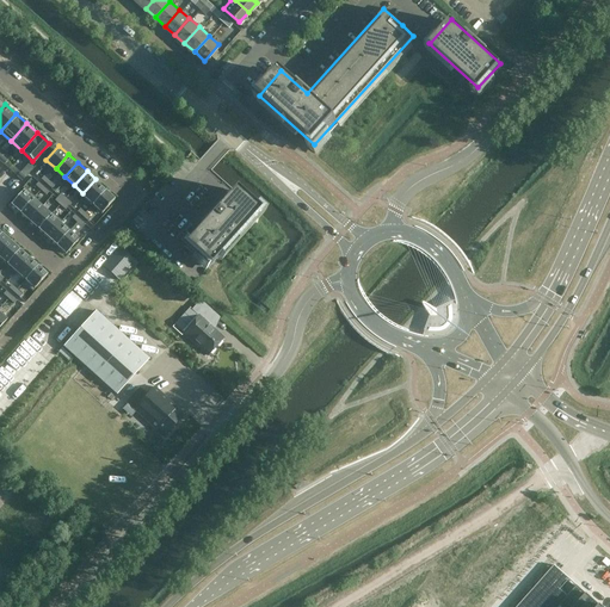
[(105,187),(96,179),(82,193),(92,202),(105,187)]
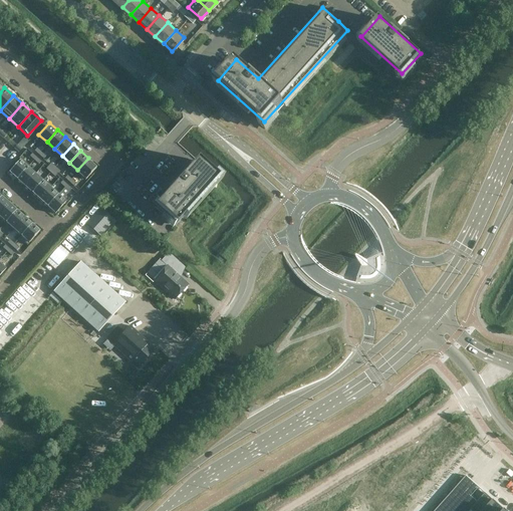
[(26,165),(18,158),(7,170),(15,177),(26,165)]
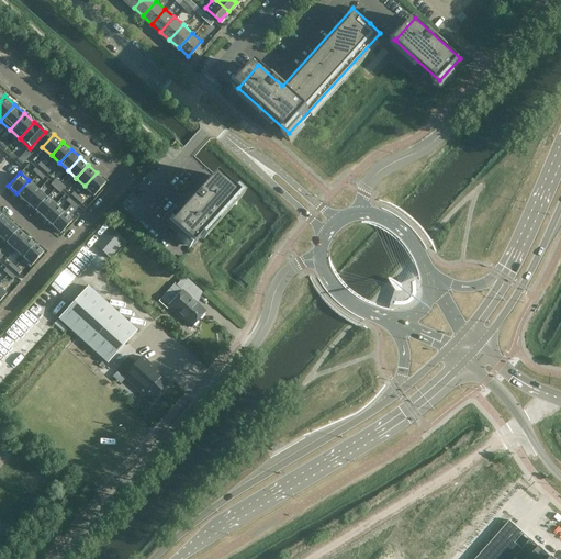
[(105,180),(97,172),(85,186),(93,193),(105,180)]
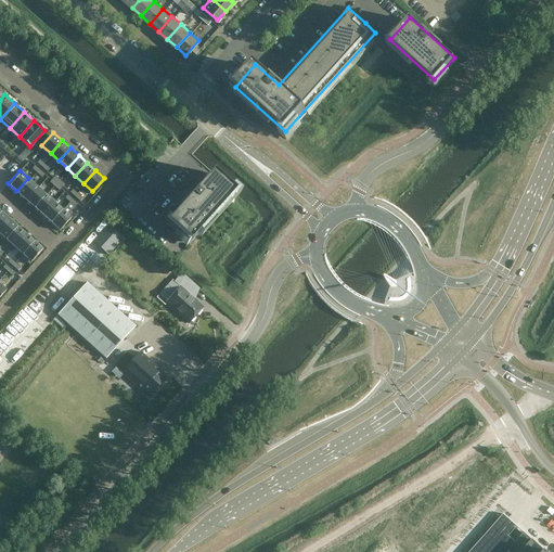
[(188,241),(227,197),(233,190),(211,170),(166,220),(188,241)]
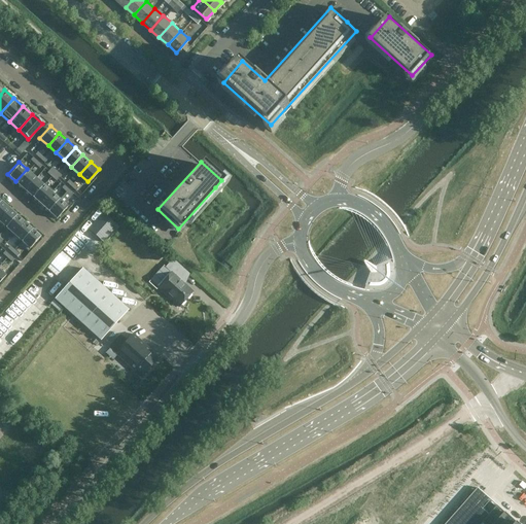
[(35,176),(27,169),(15,181),(24,188),(35,176)]
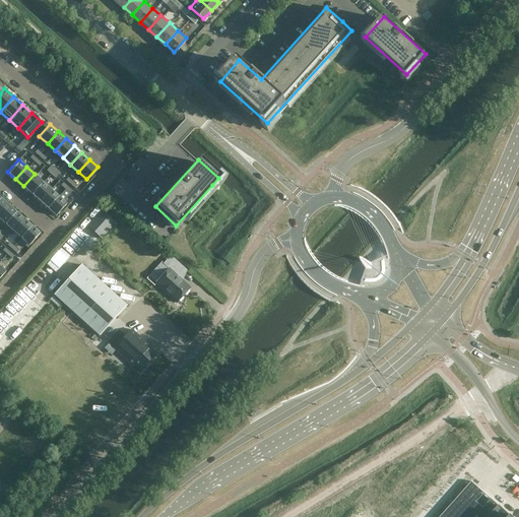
[(42,181),(35,174),(23,186),(30,193),(42,181)]
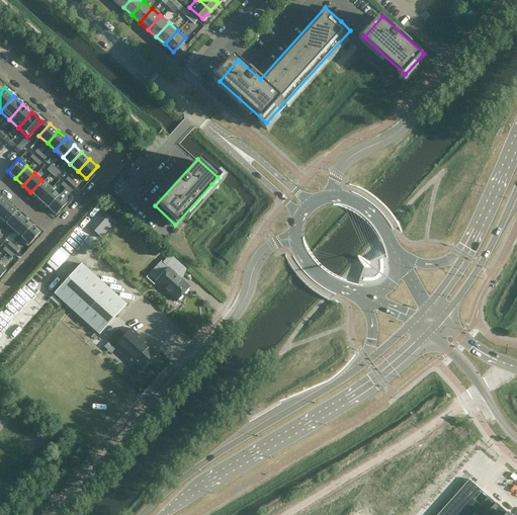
[(50,187),(41,180),(30,192),(38,199),(50,187)]
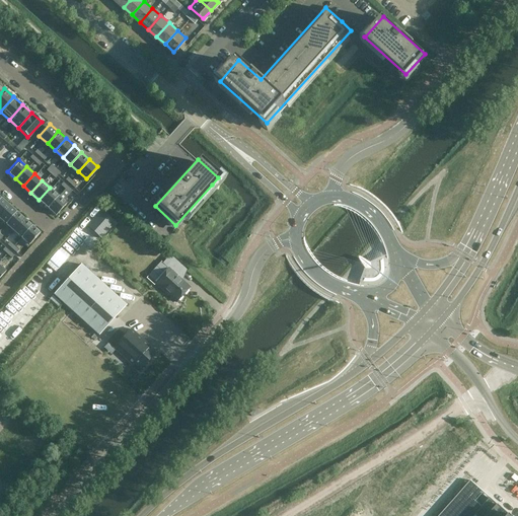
[(57,195),(50,188),(39,200),(46,207),(57,195)]
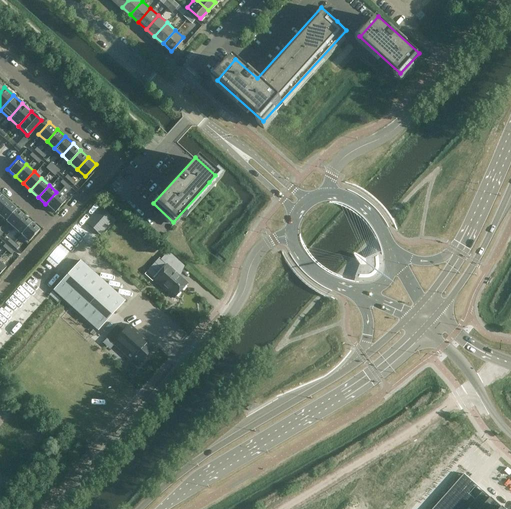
[(64,199),(56,192),(45,204),(54,211),(64,199)]
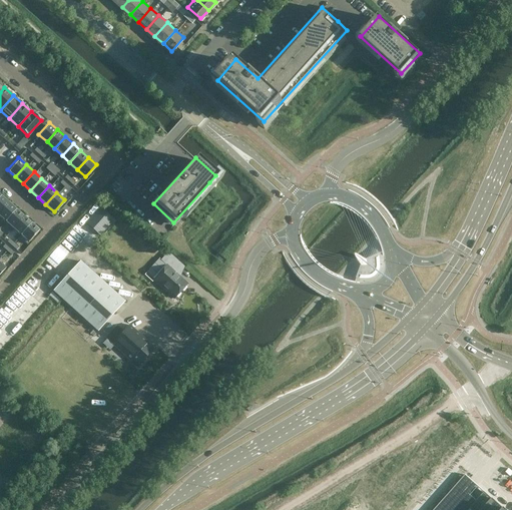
[(0,208),(8,200),(0,193),(0,208)]
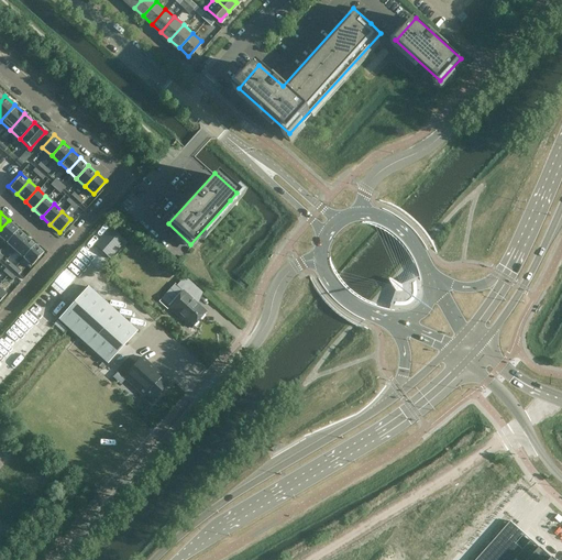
[(17,228),(9,220),(0,229),(0,235),(6,241),(17,228)]
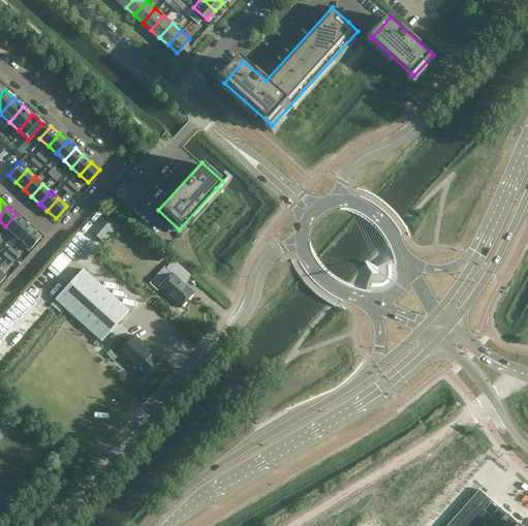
[(24,220),(16,214),(5,226),(12,234),(24,220)]
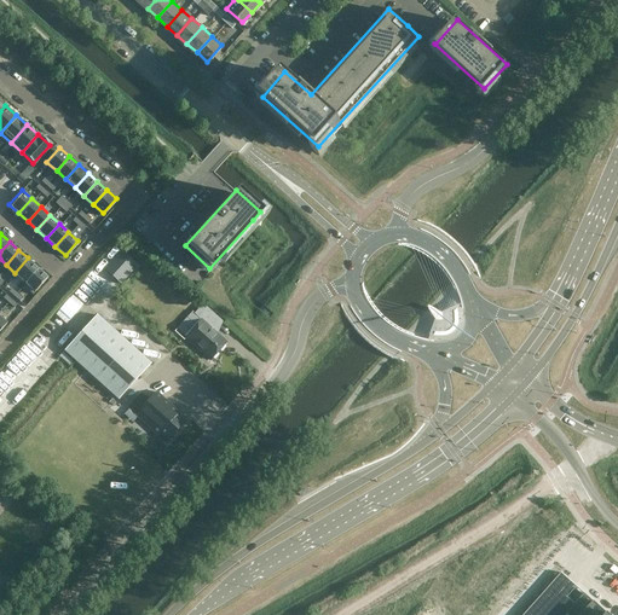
[(38,266),(28,257),(15,273),(24,280),(38,266)]
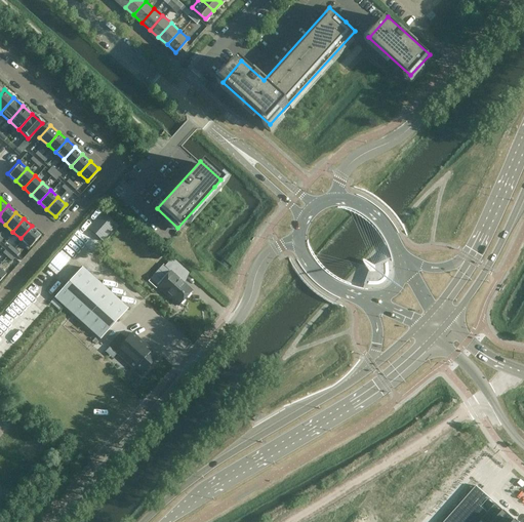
[(40,233),(32,226),(21,238),(29,246),(40,233)]
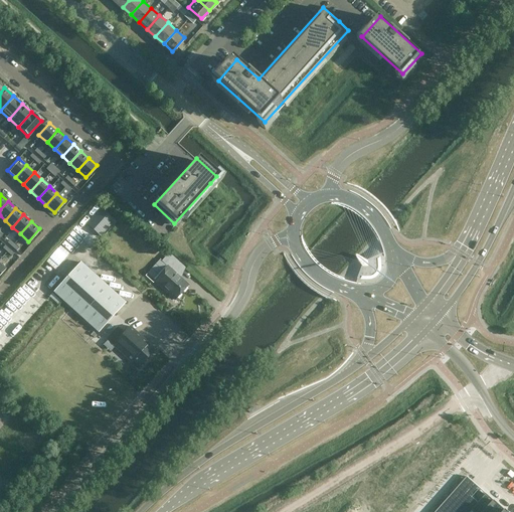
[(175,298),(188,283),(176,272),(183,265),(168,250),(161,259),(167,265),(154,279),(175,298)]
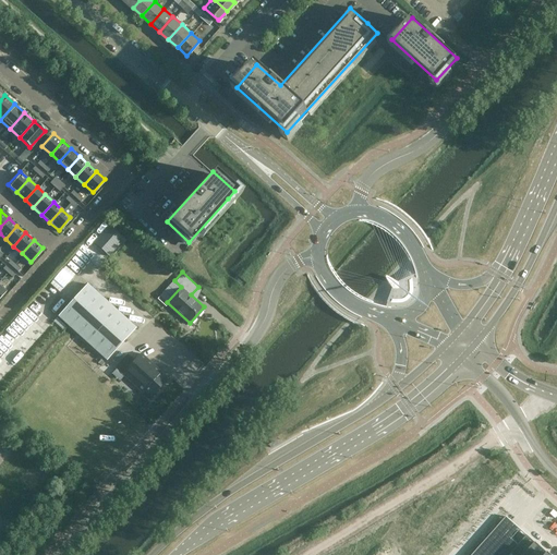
[(106,358),(134,325),(86,281),(57,314),(106,358)]
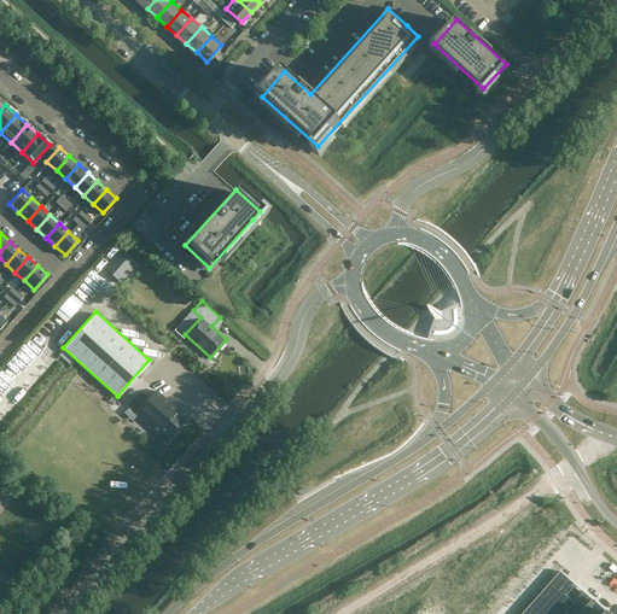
[(126,404),(134,411),(156,432),(157,431),(166,438),(184,417),(175,410),(176,409),(155,389),(147,396),(140,389),(126,404)]
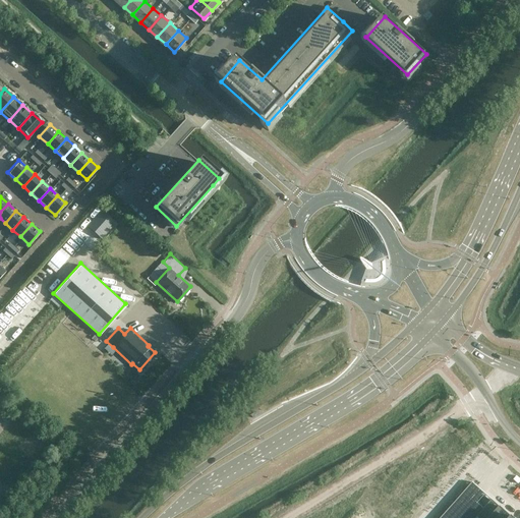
[(514,517),(493,499),(474,517),(514,517)]
